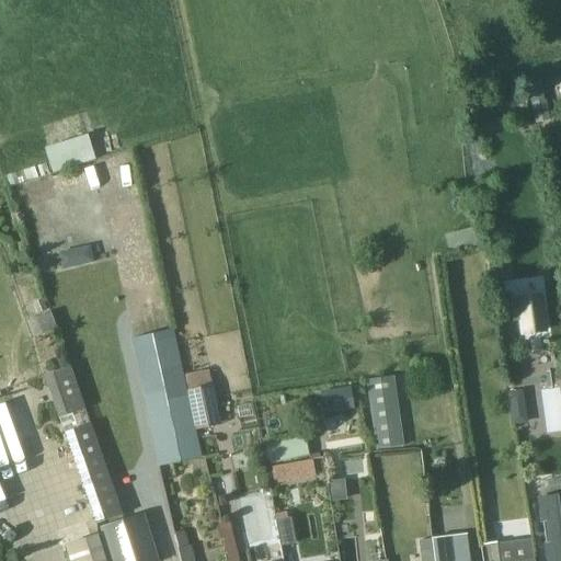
[(546,101),(531,103),(536,124),(550,121),(546,101)]
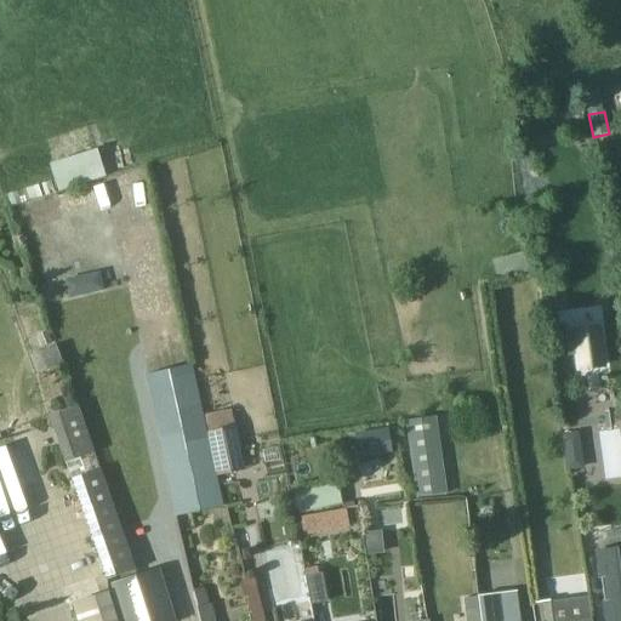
[(97,149),(50,165),(58,192),(106,176),(97,149)]
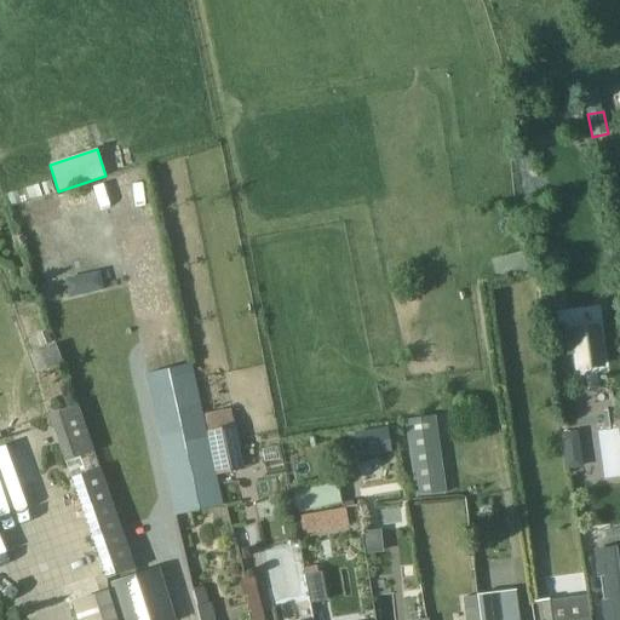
[(119,176),(125,199),(153,191),(147,168),(119,176)]
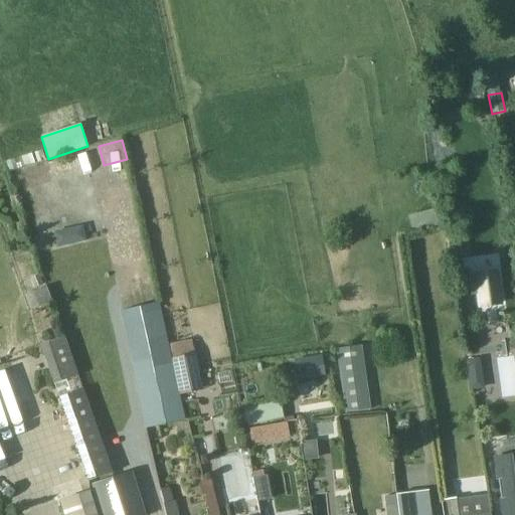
[(469,276),(471,295),(477,294),(479,308),(503,305),(498,270),(474,273),(475,275),(469,276)]
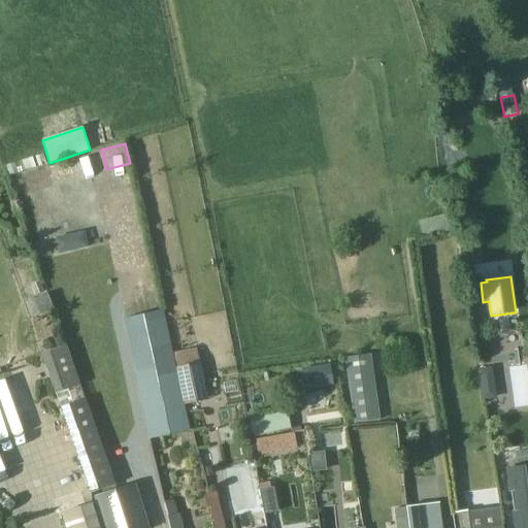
[(191,431),(185,405),(173,354),(164,309),(122,319),(147,440),(191,431)]
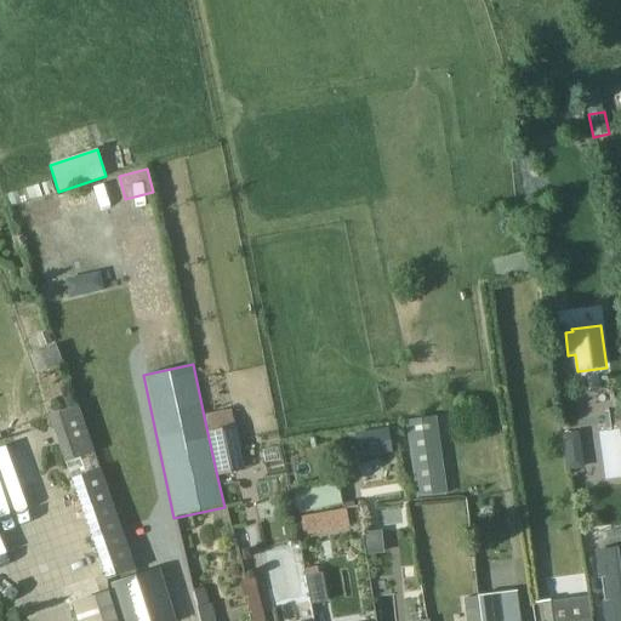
[(49,416),(107,580),(135,570),(78,405),(49,416)]
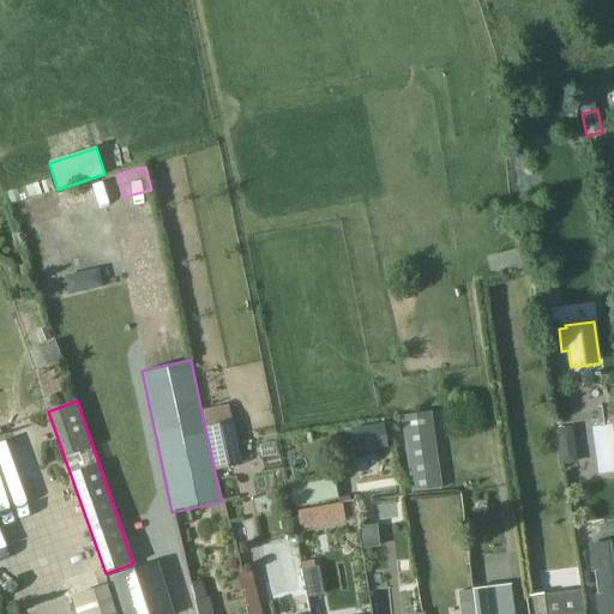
[(202,411),(215,471),(241,465),(228,405),(202,411)]
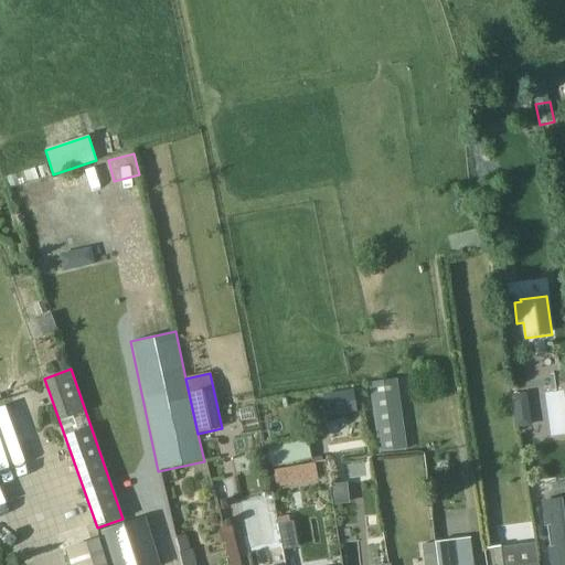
[(371,392),(393,388),(392,381),(370,383),(371,392)]
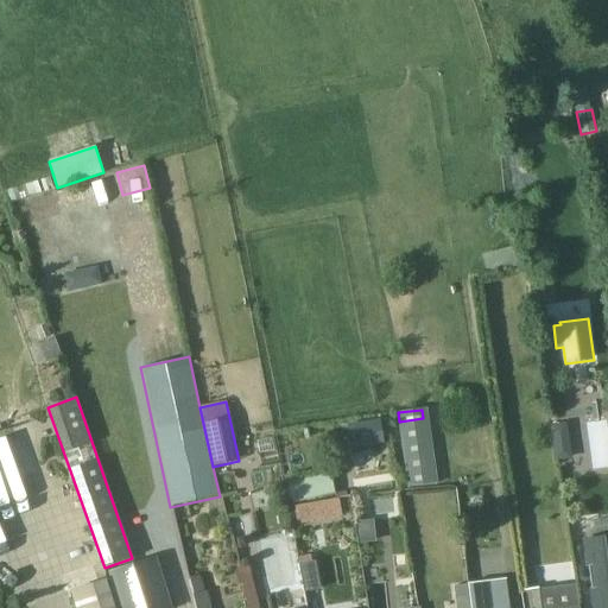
[(551,425),(552,439),(565,438),(569,435),(568,423),(551,425)]
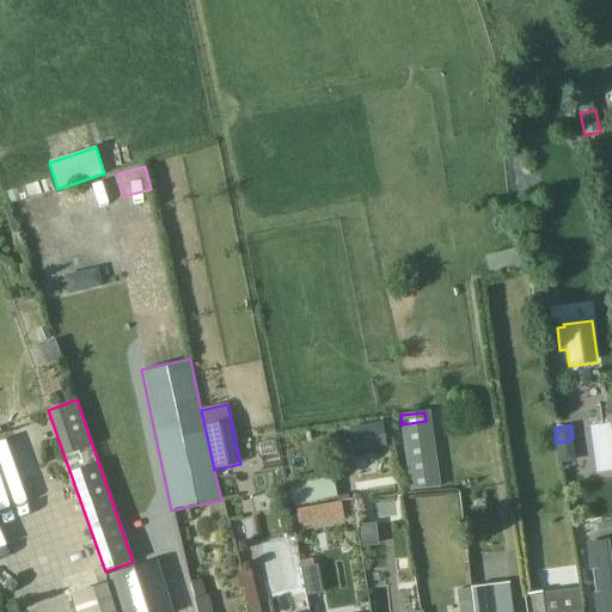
[(405,446),(424,444),(422,429),(403,432),(405,446)]
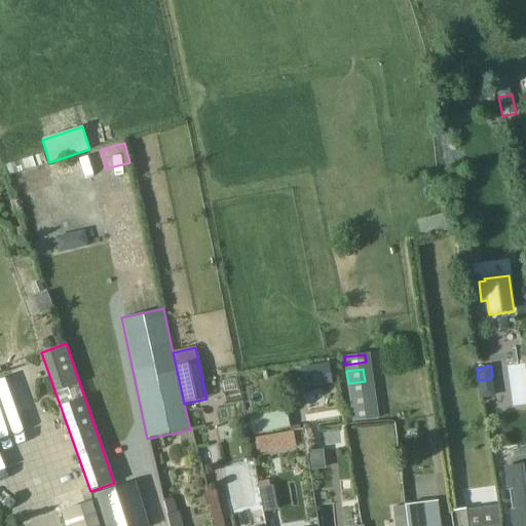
[(366,393),(365,381),(348,383),(349,396),(366,393)]
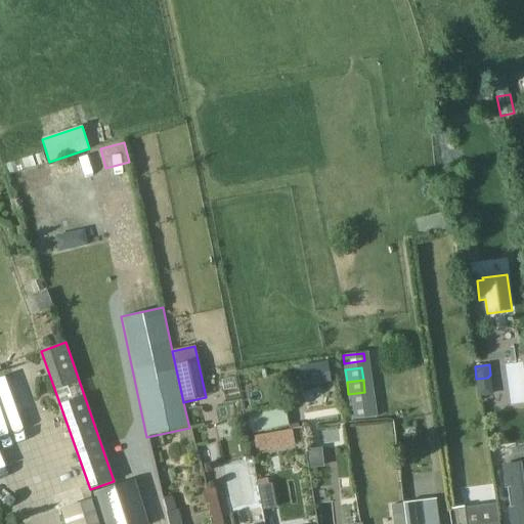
[(30,438),(13,385),(0,389),(0,447),(2,447),(0,439),(0,438),(15,434),(17,442),(30,438)]
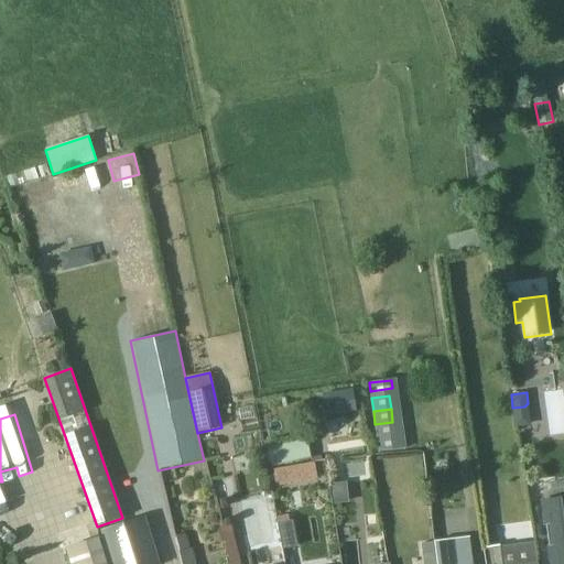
[(405,448),(403,435),(377,440),(379,453),(405,448)]
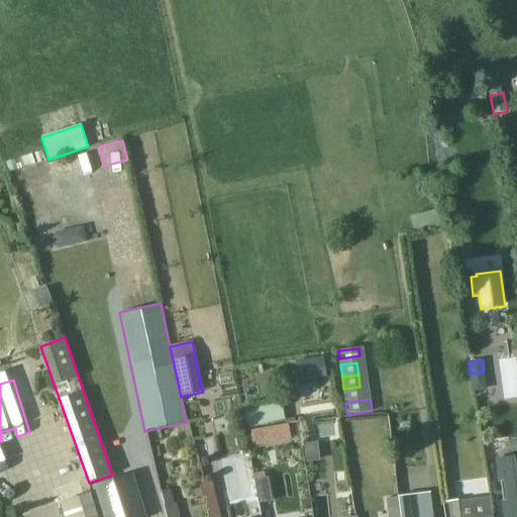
[(245,407),(247,425),(287,421),(285,403),(245,407)]
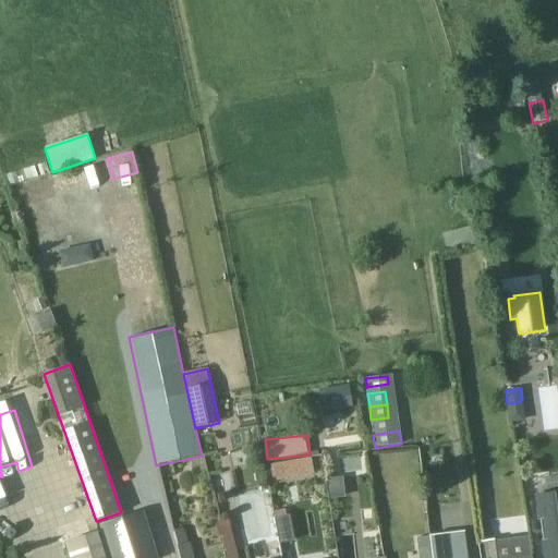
[(311,458),(300,459),(303,476),(314,474),(311,458)]
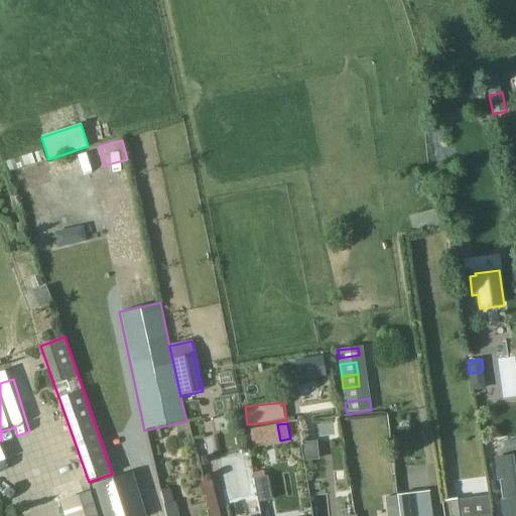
[(259,428),(250,430),(252,441),(253,445),(262,443),(259,428)]
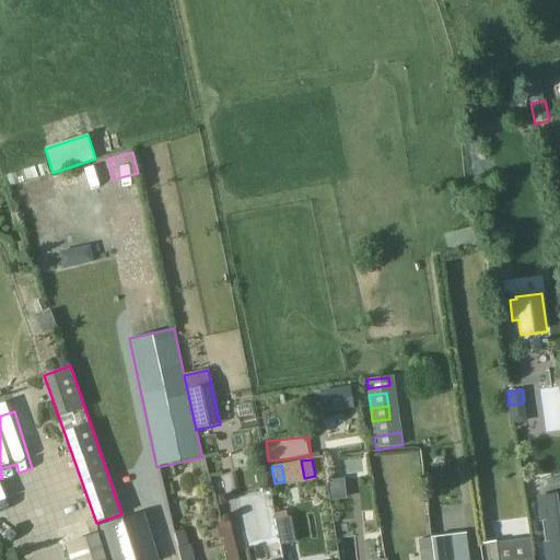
[(0,503),(8,520),(21,513),(7,483),(0,487),(0,503)]
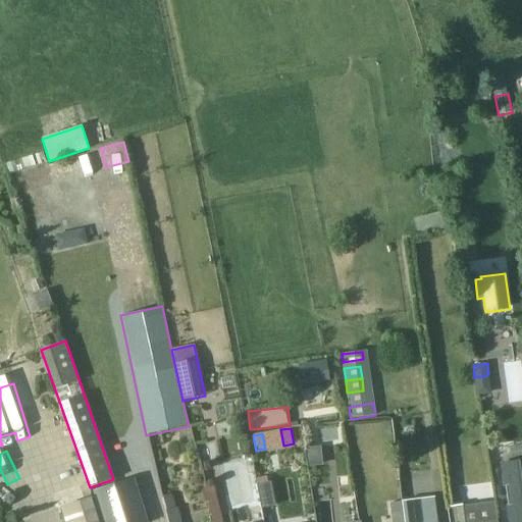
[(521,521),(521,460),(502,463),(510,521),(521,521)]
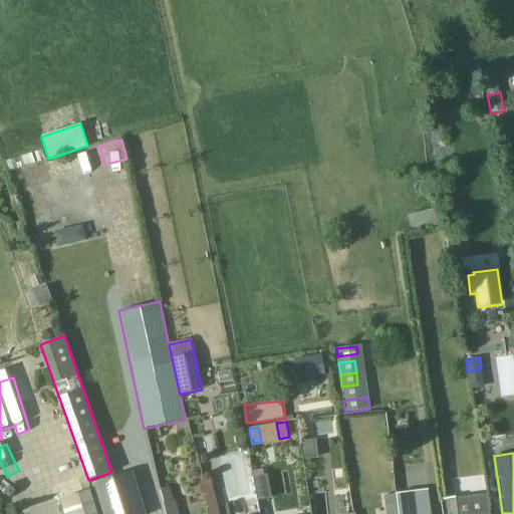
[(140,513),(129,473),(93,484),(101,513),(140,513)]
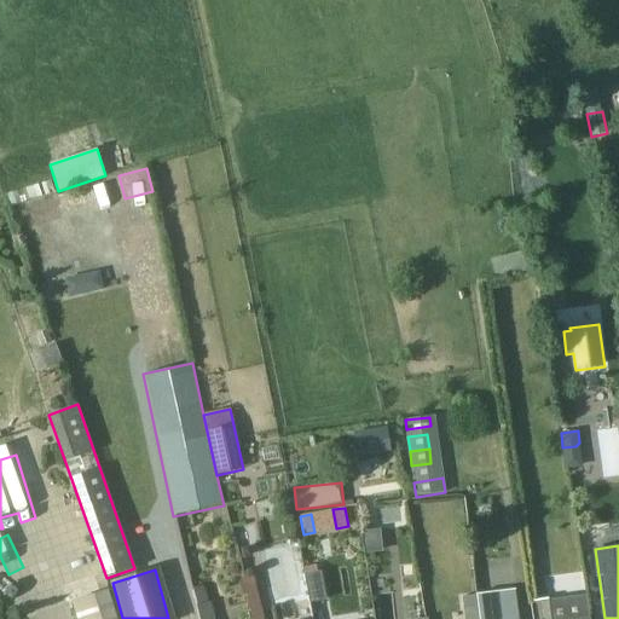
[(327,600),(322,572),(305,574),(311,603),(319,602),(327,600)]
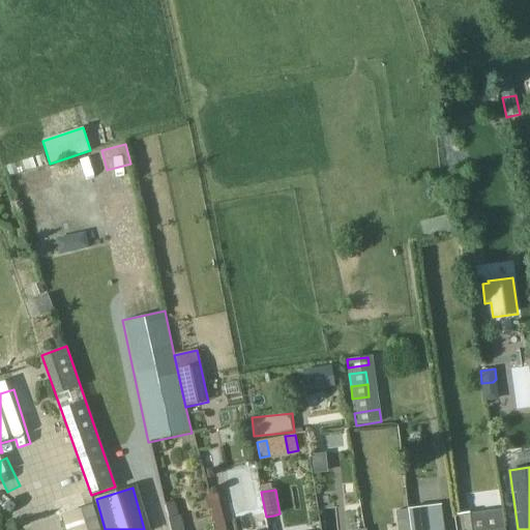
[(206,495),(214,529),(226,529),(216,493),(206,495)]
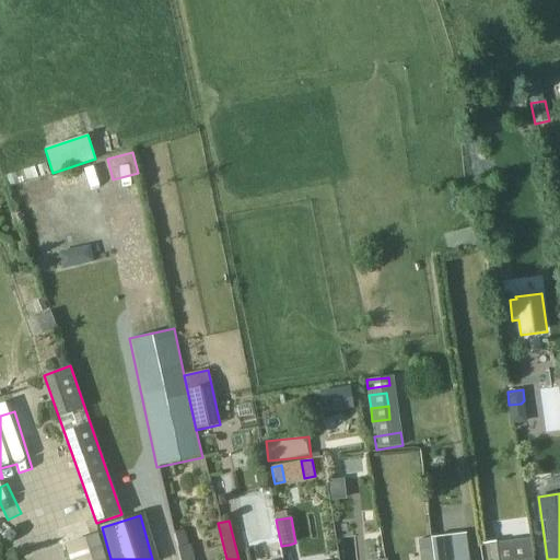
[(386,559),(382,528),(363,531),(368,559),(386,559)]
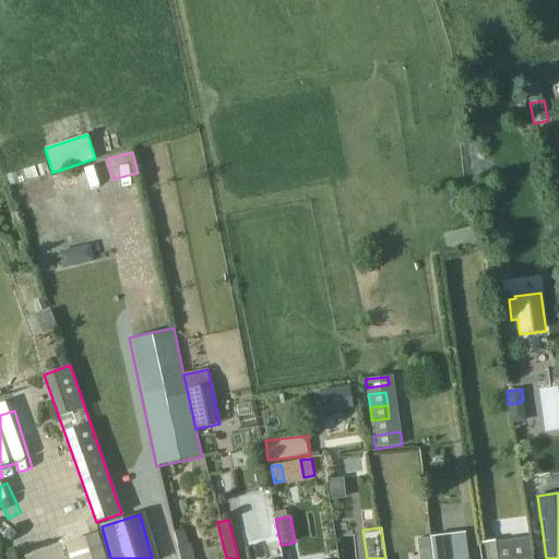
[(187,532),(176,534),(181,558),(194,558),(192,543),(189,544),(187,532)]
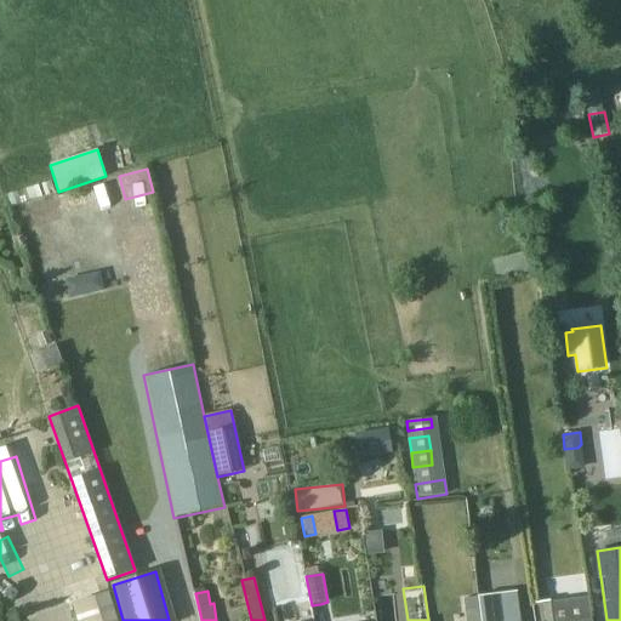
[(117,620),(108,592),(70,604),(75,620),(117,620)]
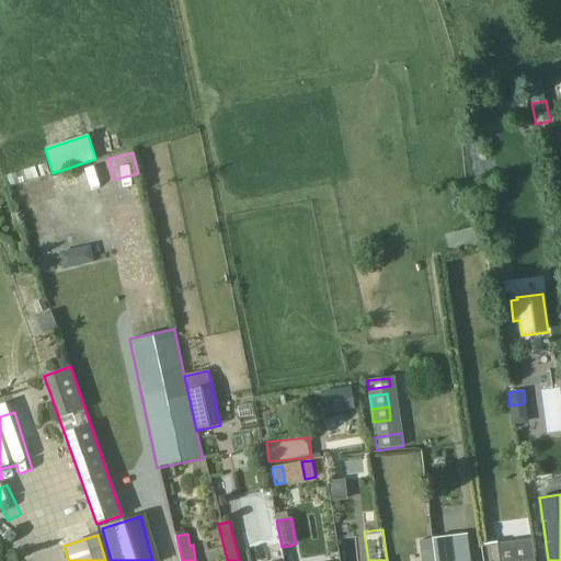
[(471,560),(468,535),(433,540),(435,560),(471,560)]
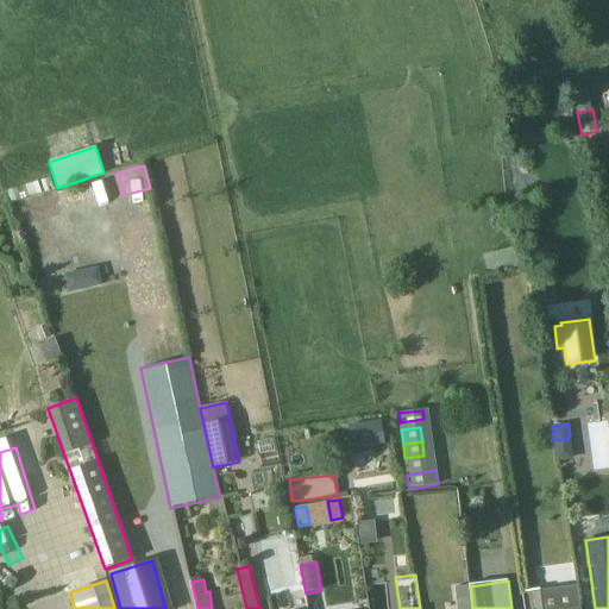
[(469,592),(458,592),(460,607),(470,606),(469,592)]
